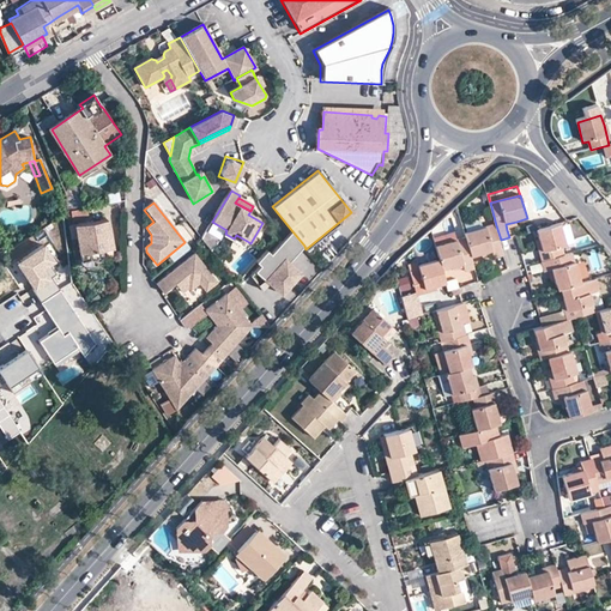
[(79,240),(82,253),(106,249),(113,248),(108,222),(71,227),(72,240),(79,240)]
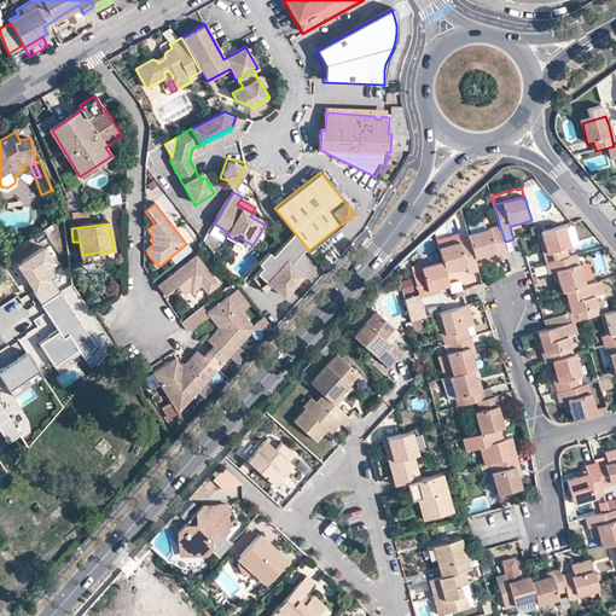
[(509,260),(505,243),(505,242),(500,227),(470,236),(471,240),(476,260),(486,257),(497,254),(498,259),(499,262),(509,260)]
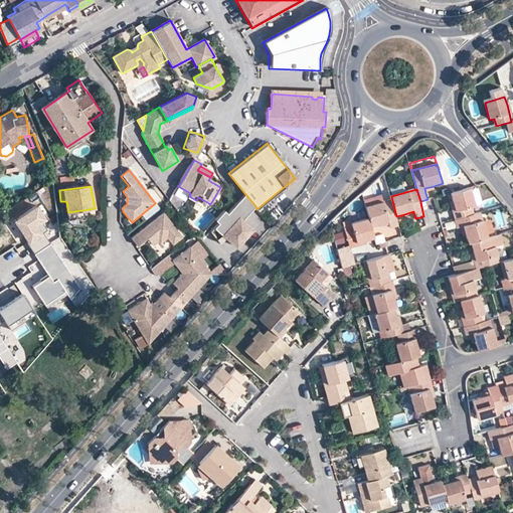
[(474,190),(454,195),(456,203),(461,220),(476,216),(474,208),(478,207),(474,190)]
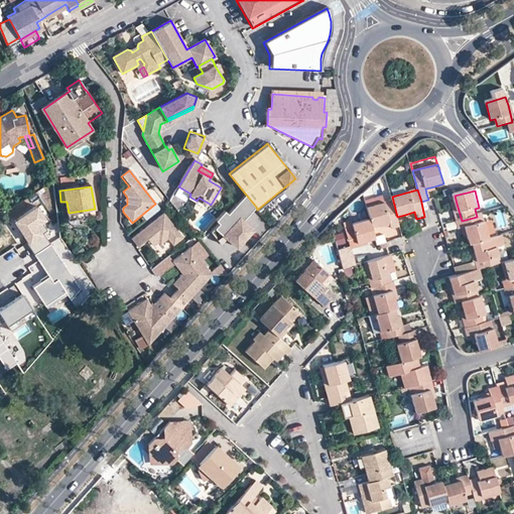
[(174,194),(170,202),(175,209),(182,204),(174,194)]
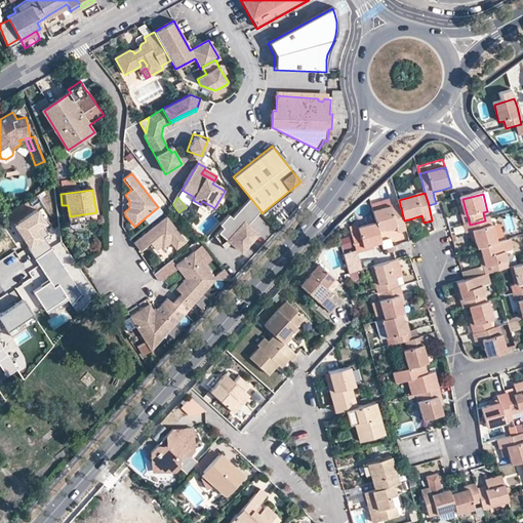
[(260,210),(250,198),(242,207),(253,217),(260,210)]
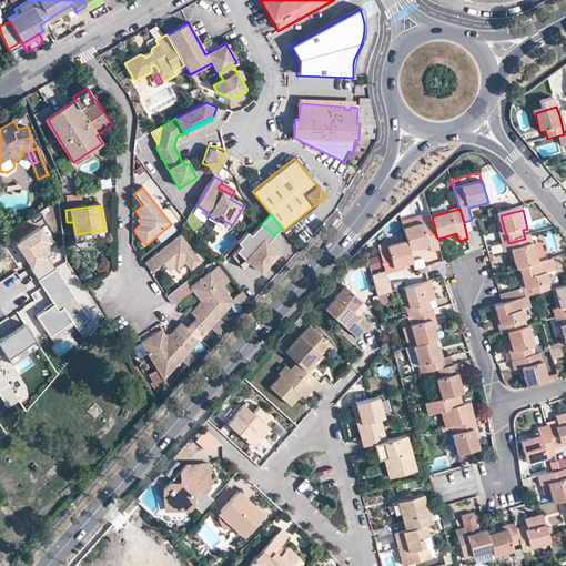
[(216,221),(209,216),(206,219),(225,230),(229,223),(219,218),(216,221)]
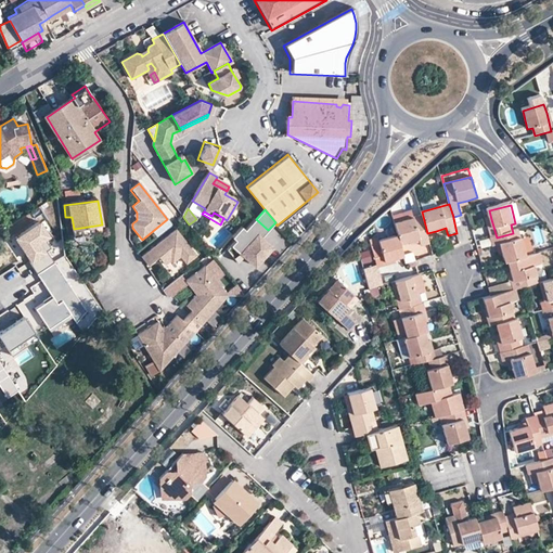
[(427,233),(423,216),(396,223),(399,236),(401,245),(411,243),(421,240),(421,244),(422,247),(431,245),(427,233)]
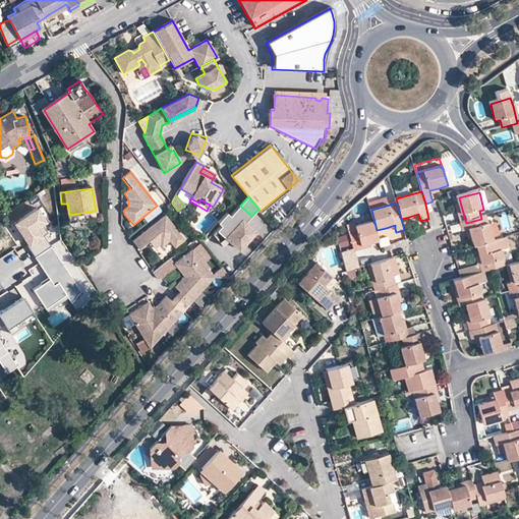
[(251,216),(240,206),(230,216),(227,213),(219,223),(222,226),(214,235),(224,247),(229,241),(234,236),(230,233),(239,224),(242,227),(245,223),(251,216)]
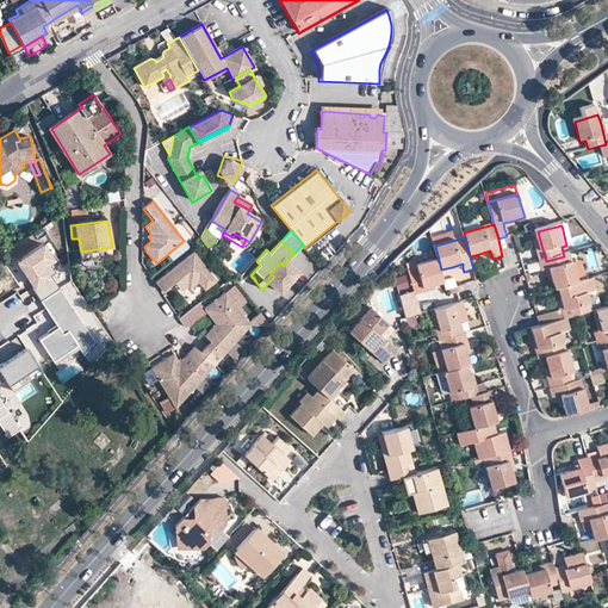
[(546,261),(540,241),(535,243),(541,264),(546,261)]
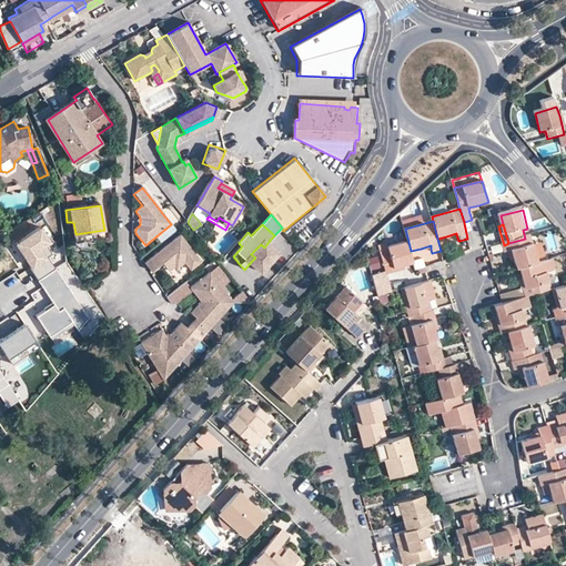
[(29,264),(39,281),(57,270),(50,258),(53,255),(48,245),(51,243),(42,229),(18,245),(26,256),(30,263),(29,264)]
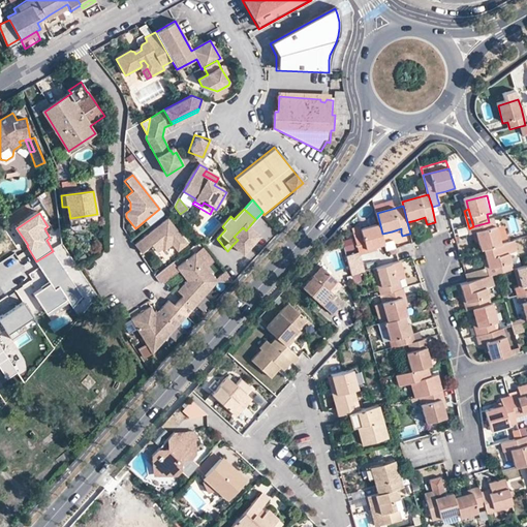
[(91,215),(70,218),(71,226),(92,223),(91,215)]
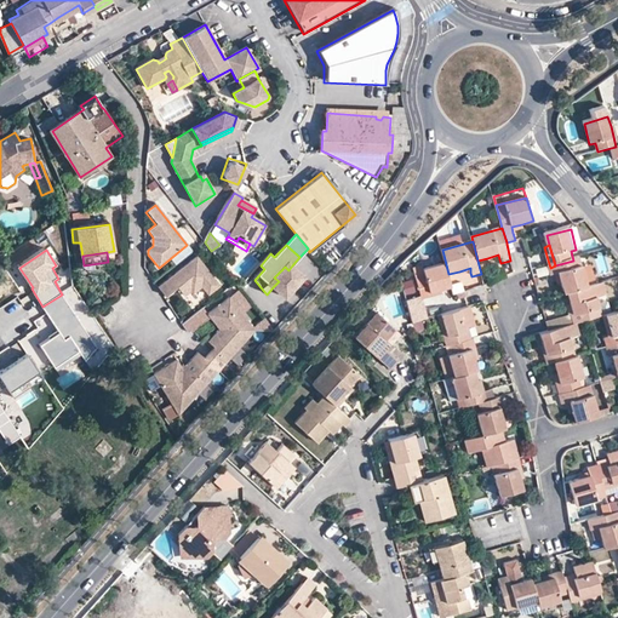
[(221,287),(196,257),(161,285),(162,286),(167,295),(169,295),(177,289),(183,284),(190,292),(193,295),(201,287),(209,297),(221,287)]
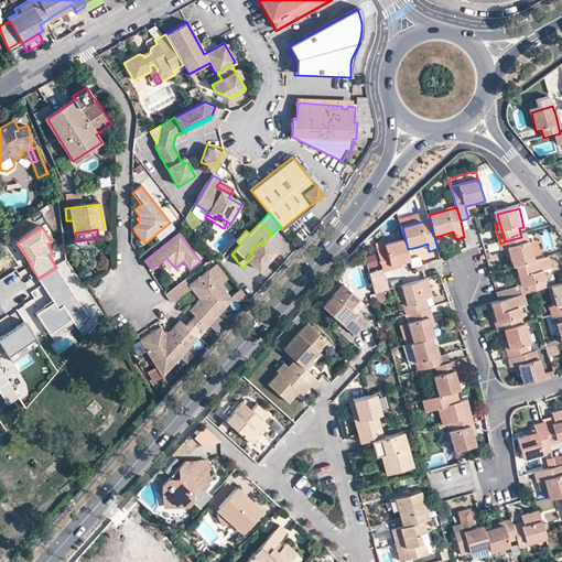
[(521,237),(505,241),(500,244),(501,245),(503,252),(506,251),(510,250),(512,260),(516,269),(519,268),(538,262),(537,259),(532,246),(530,235),(521,237)]
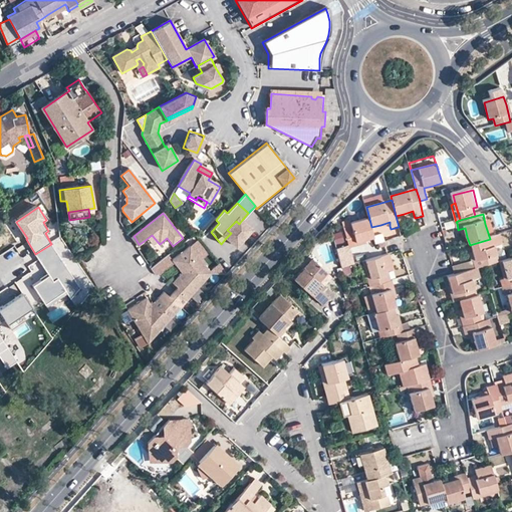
[(375,239),(371,227),(369,219),(351,223),(352,228),(345,230),(350,248),(367,244),(366,241),(375,239)]
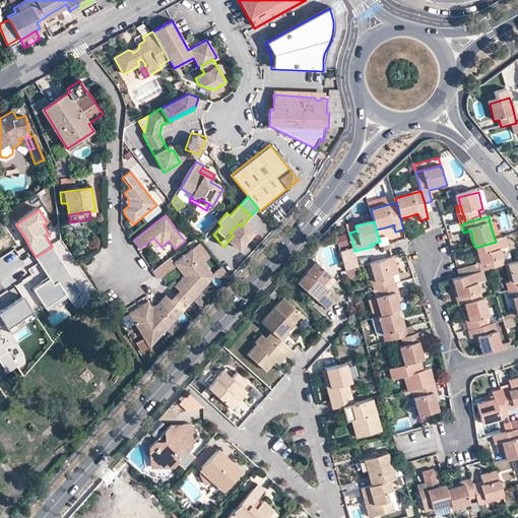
[(256,232),(245,222),(242,227),(234,236),(229,241),(239,250),(256,232)]
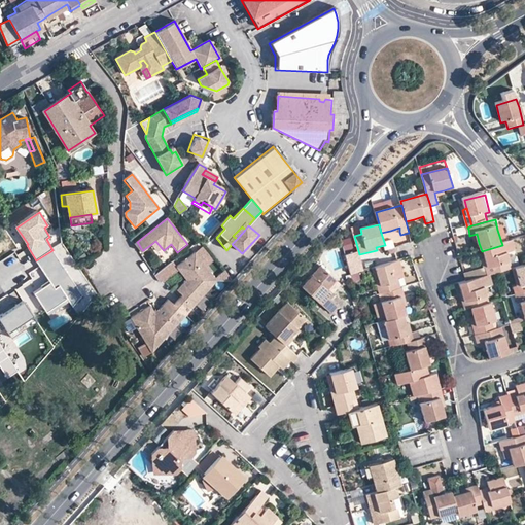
[(245,230),(242,226),(233,236),(237,239),(245,230)]
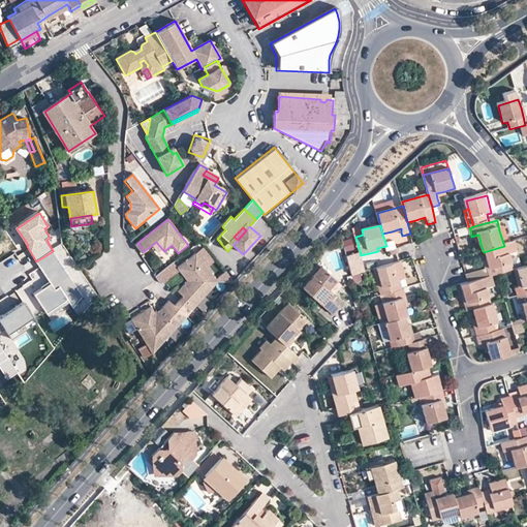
[(510,240),(507,228),(499,230),(503,243),(510,240)]
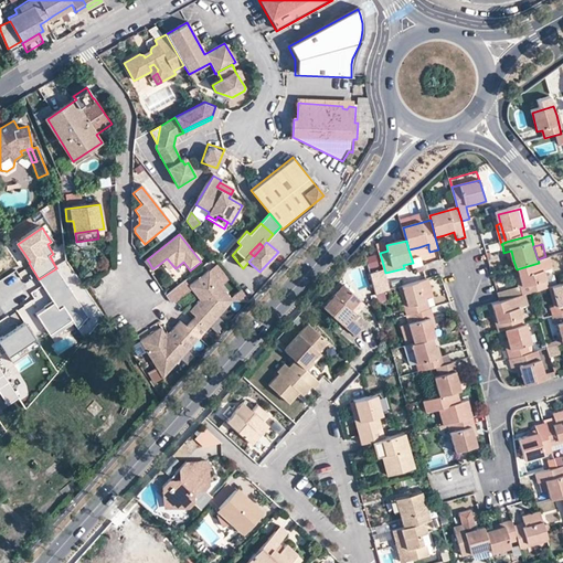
[(173,266),(167,258),(161,263),(168,271),(173,266)]
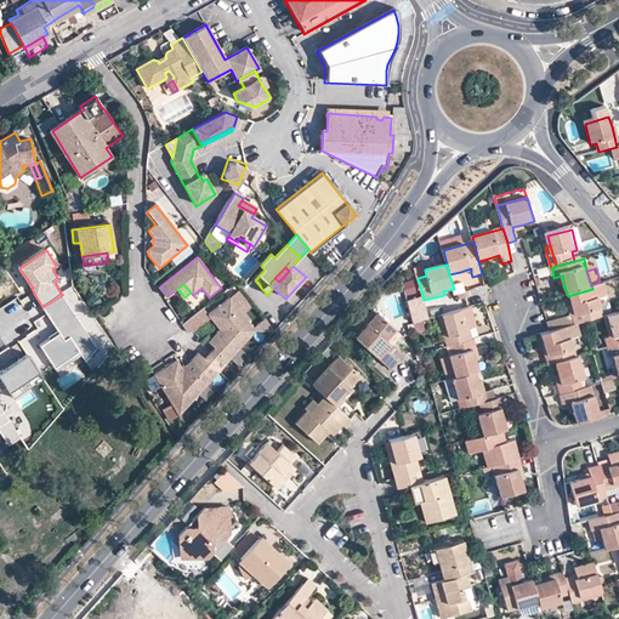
[(592,289),(572,295),(574,307),(580,305),(584,316),(574,318),(577,327),(580,325),(588,324),(607,318),(601,300),(611,297),(607,285),(592,289)]
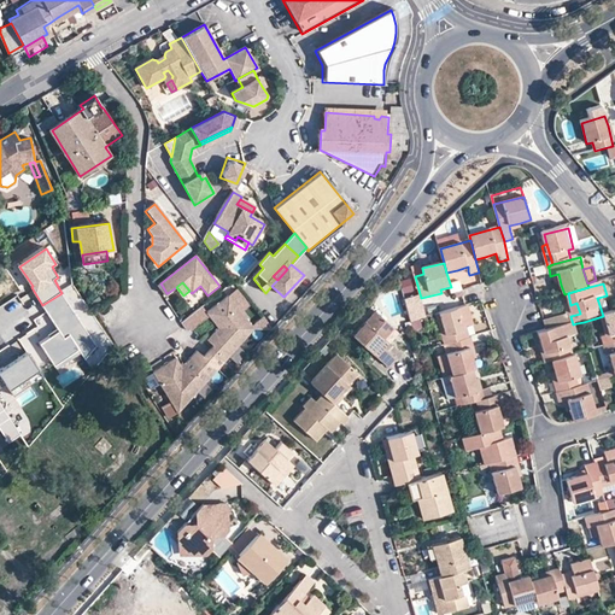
[(97,347),(62,293),(42,305),(54,323),(59,332),(40,344),(54,367),(78,351),(81,355),(85,361),(97,347)]
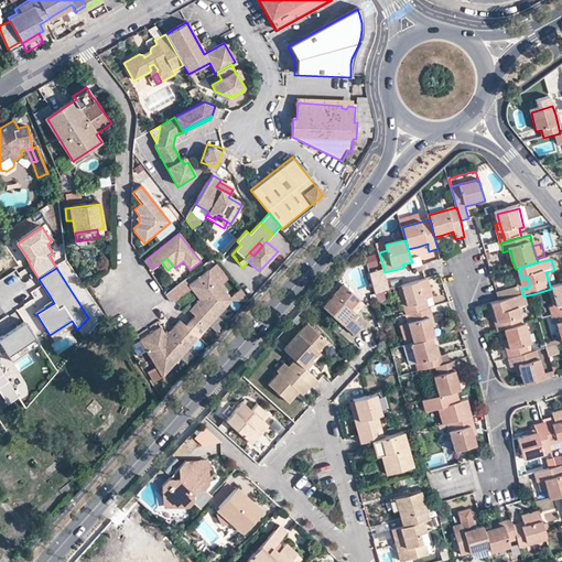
[(228,295),(208,271),(188,287),(200,300),(188,311),(195,316),(193,319),(204,332),(205,330),(205,331),(233,301),(228,295)]
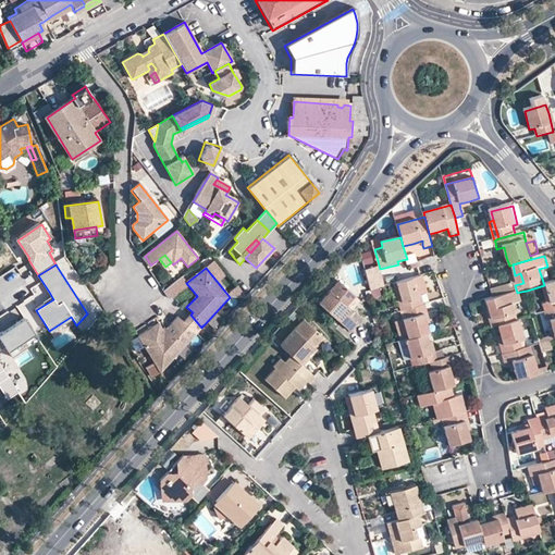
[(520,273),(515,275),(513,275),(515,285),(523,283),(520,273)]
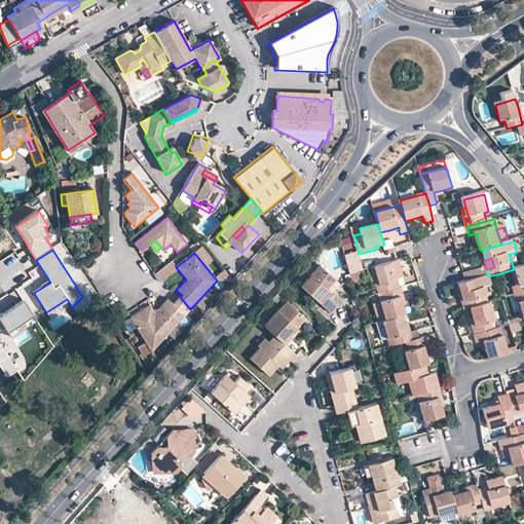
[(348,262),(351,274),(362,271),(358,259),(348,262)]
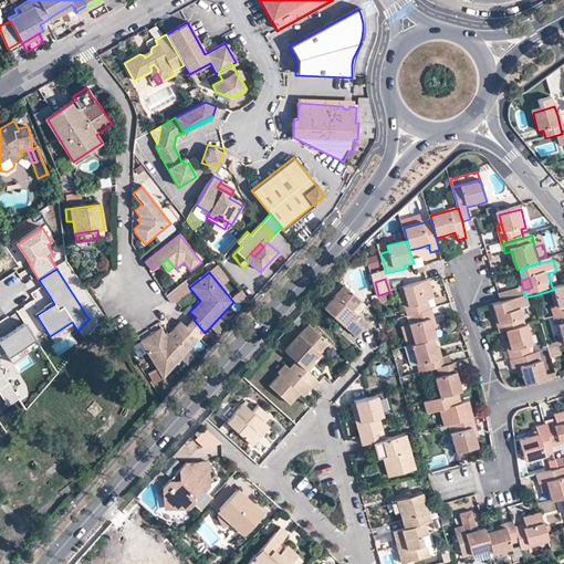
[(430,280),(429,281),(411,285),(399,289),(407,316),(411,315),(428,311),(425,300),(429,299),(435,298),(430,280)]
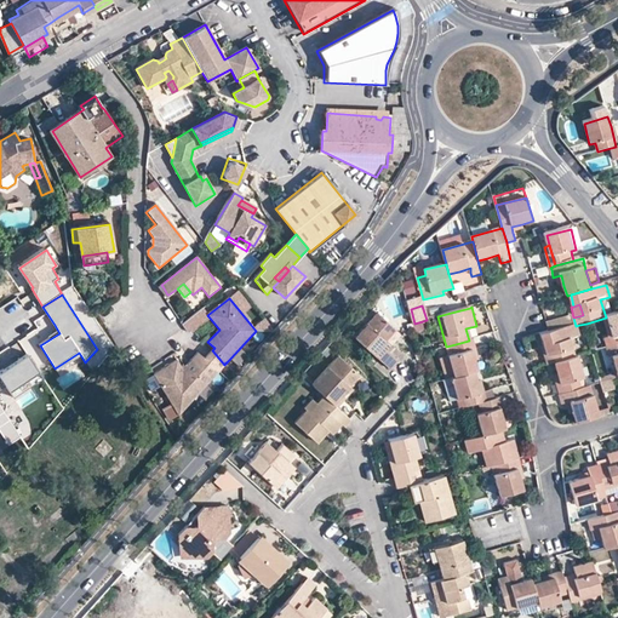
[(389,371),(399,361),(390,353),(387,350),(392,344),(387,339),(395,330),(377,314),(355,338),(389,371)]
